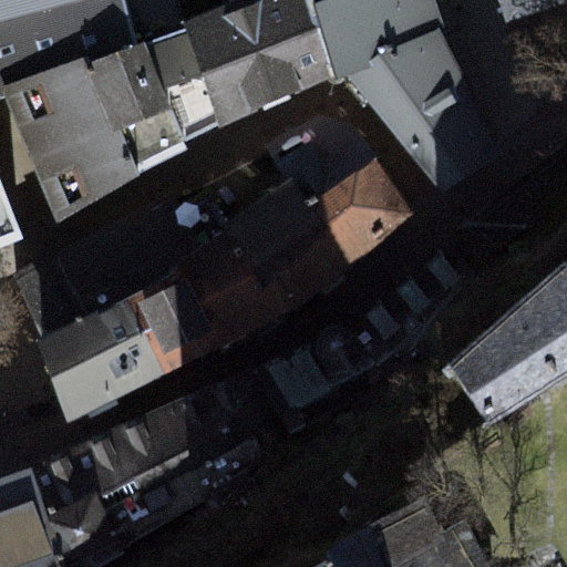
[(0,0),(0,98),(2,98),(0,90),(0,86),(135,47),(123,0),(0,0)]
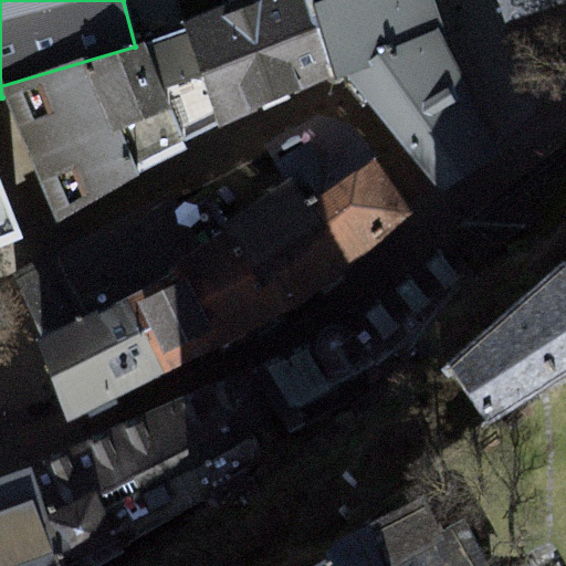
[(232,0),(182,21),(184,30),(145,44),(181,140),(218,124),(220,128),(333,75),(310,0),(232,0)]
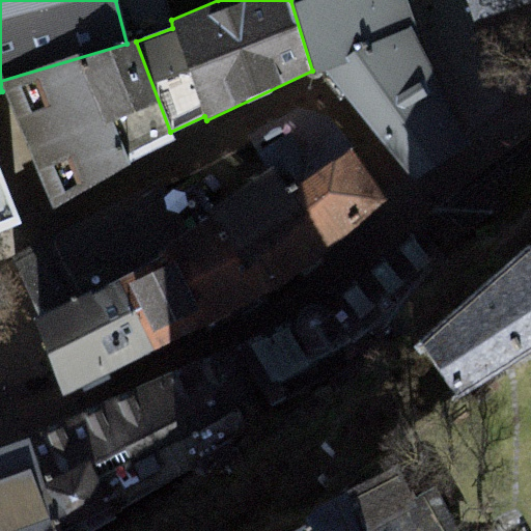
[(290,0),(312,71),(327,72),(414,180),(470,143),(418,37),(403,0),(290,0)]
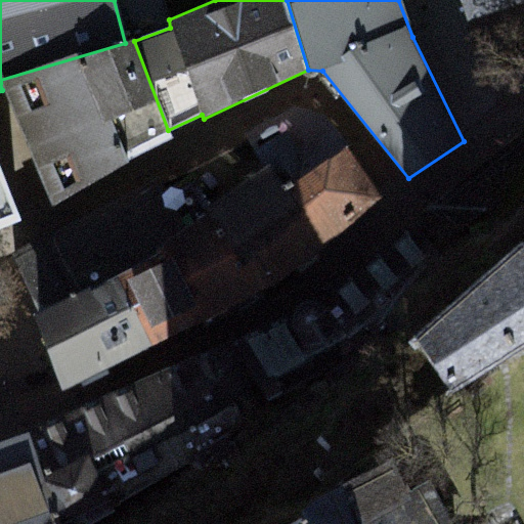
[(523,0),(459,0),(465,19),(523,0)]
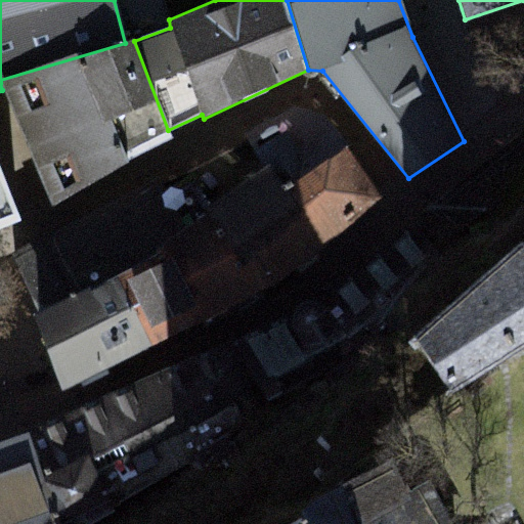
[(168,130),(134,41),(125,43),(0,80),(0,83),(2,90),(53,206),(131,166),(125,150),(168,130)]
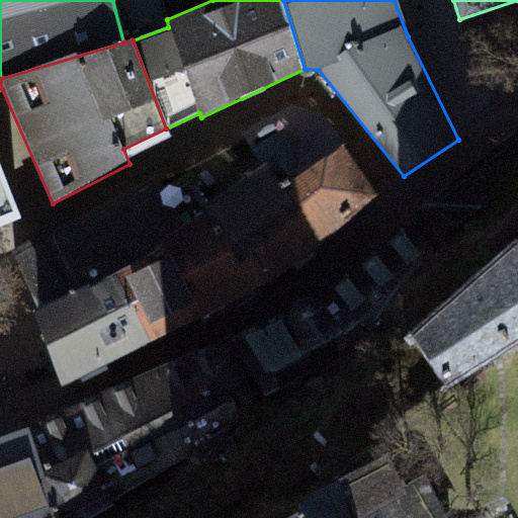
[(289,105),(241,130),(262,166),(267,162),(282,185),(343,145),(323,114),(289,105)]
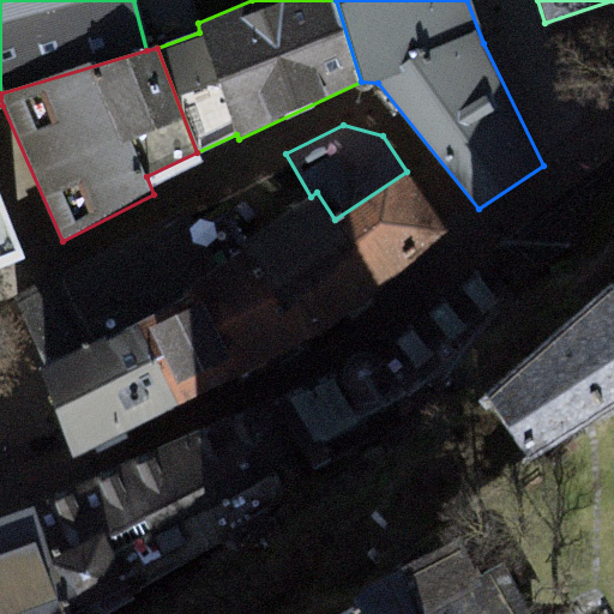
[(0,281),(42,263),(0,148),(0,281)]
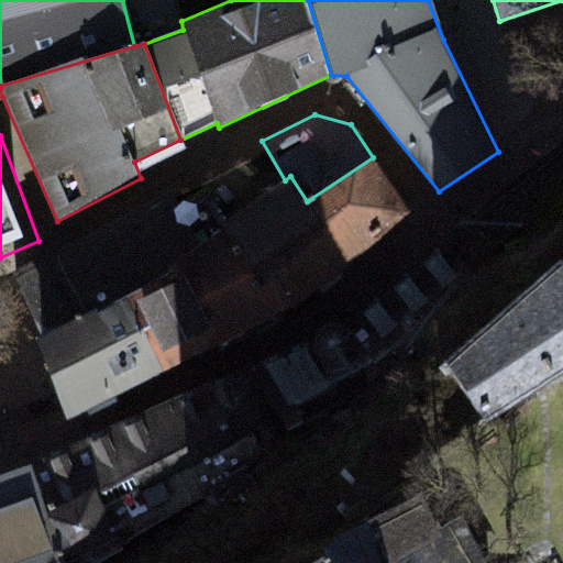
[(562,241),(562,143),(518,178),(554,249),(562,241)]
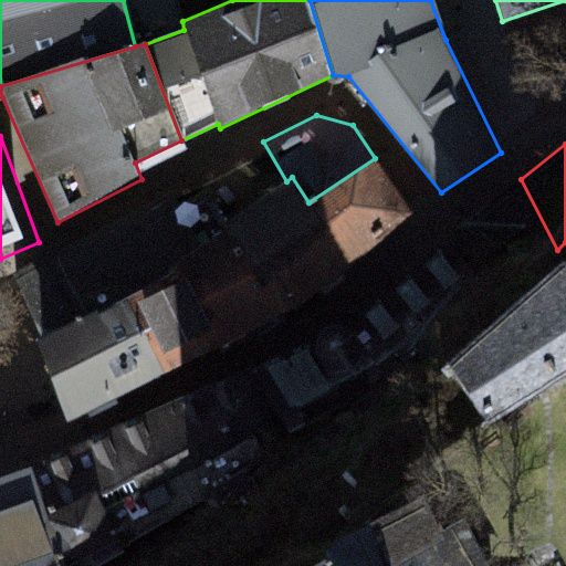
[(375,158),(308,202),(328,232),(275,274),(300,307),(413,212),(375,158)]
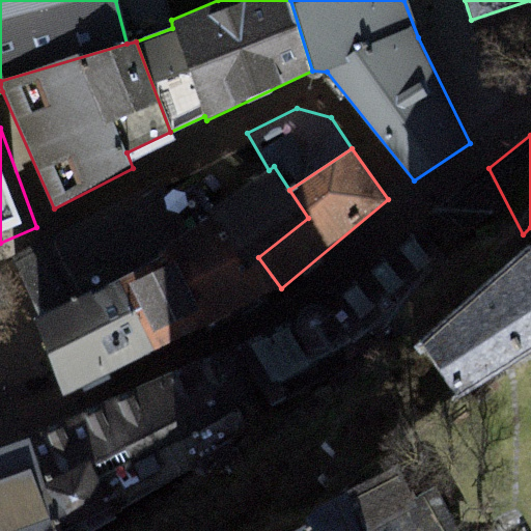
[(168,246),(174,260),(204,326),(208,332),(267,301),(281,288),(258,257),(308,218),(289,190),(274,166),(269,170),(210,216),(192,228),(168,246)]
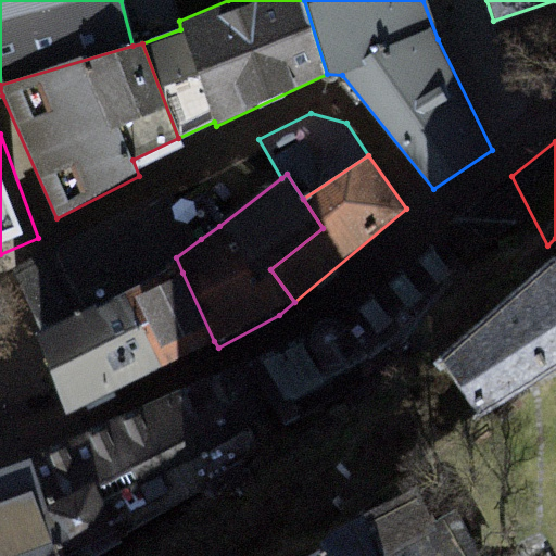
[(12,268),(36,332),(96,302),(98,307),(130,289),(135,297),(182,273),(176,257),(201,239),(166,189),(12,268)]
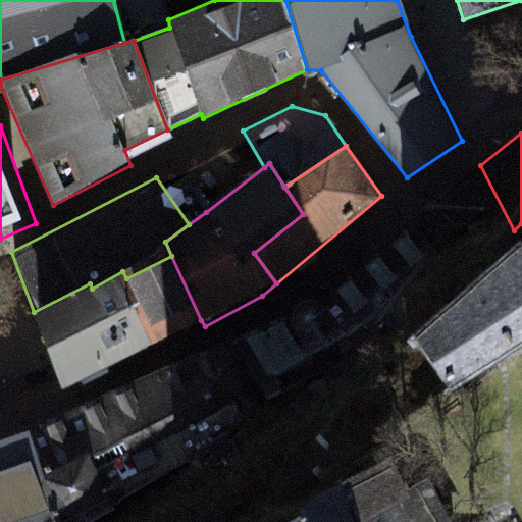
[(450,392),(521,345),(521,242),(412,335),(450,392)]
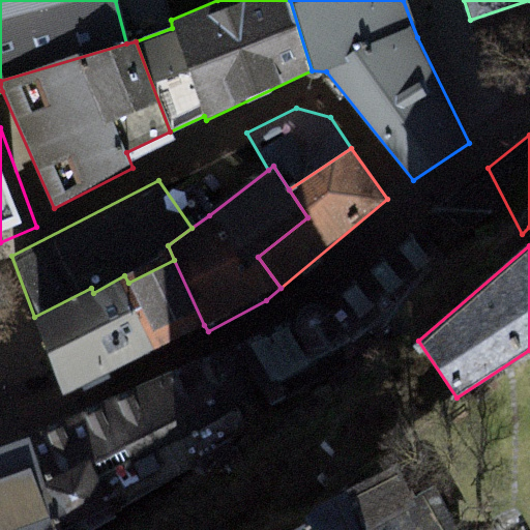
[(204,325),(174,260),(128,283),(159,347),(204,325)]
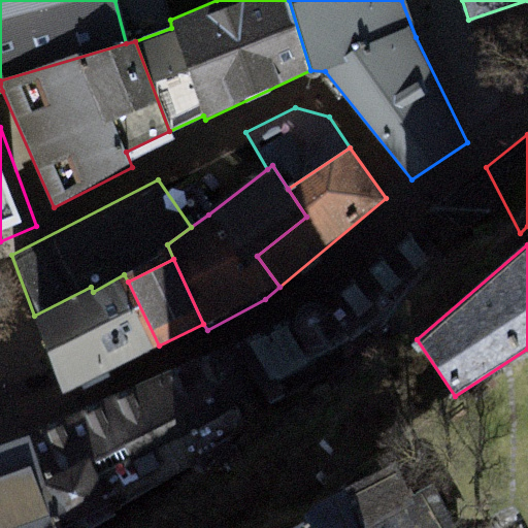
[(91,287),(34,316),(62,395),(159,345),(128,282),(124,274),(93,292),(91,287)]
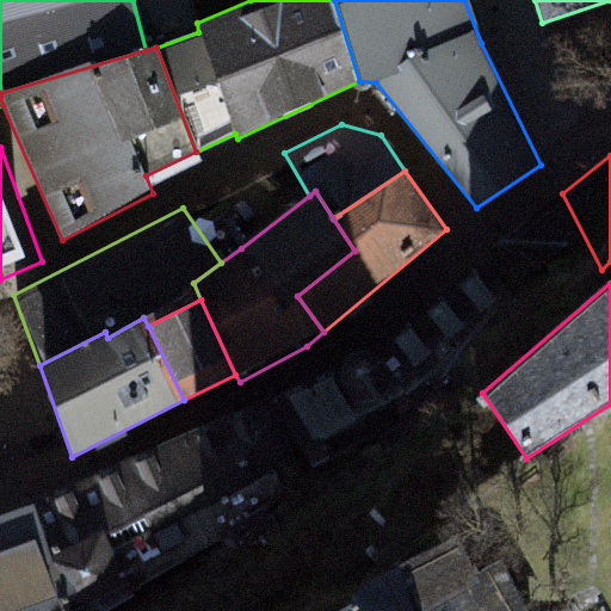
[(287,393),(32,503),(63,593),(69,610),(111,610),(303,504),(290,480),(334,456),(329,446),(326,438),(315,440),(287,393)]
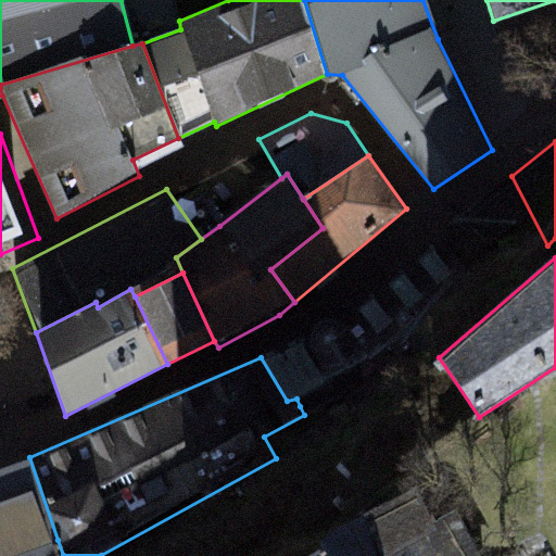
[(63,555),(29,457),(0,467),(0,555),(63,555)]
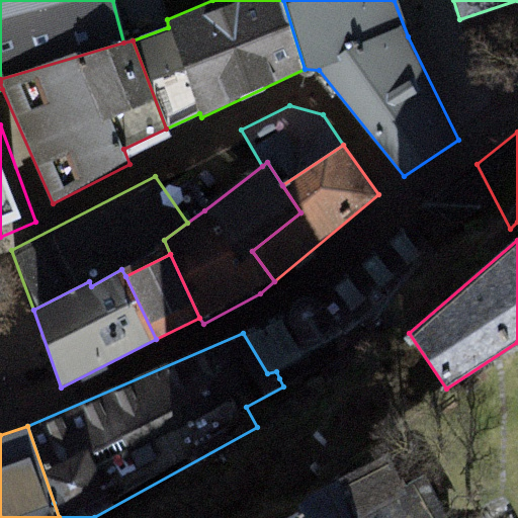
[(415,517),(406,492),(393,454),(298,504),(301,510),(306,517),(415,517)]
